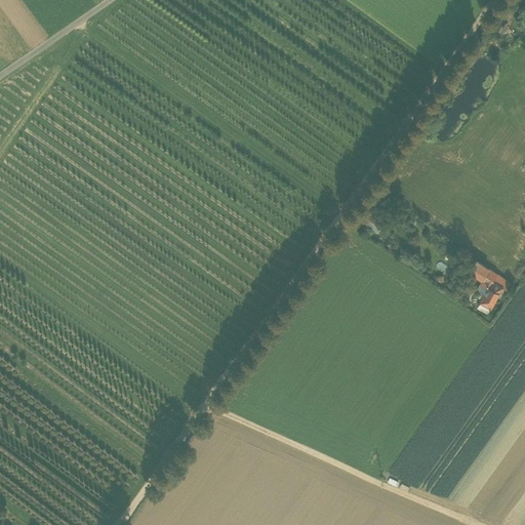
[(361,220),(376,231),(384,220),(368,210),(361,220)]
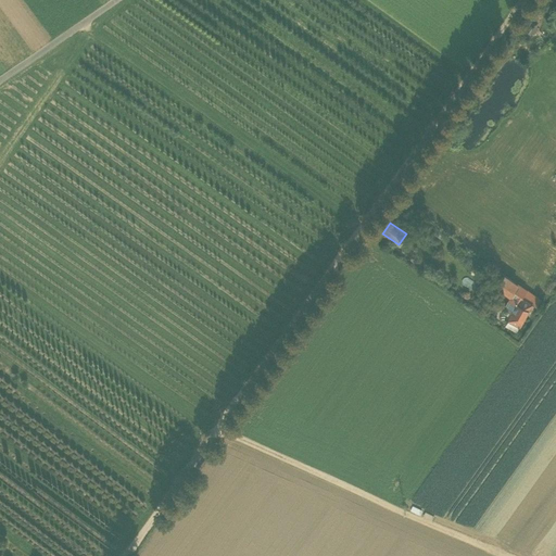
[(507,314),(510,316),(521,298),(531,304),(535,297),(526,290),(497,270),(489,282),(510,297),(504,310),(505,310),(508,312),(507,314)]
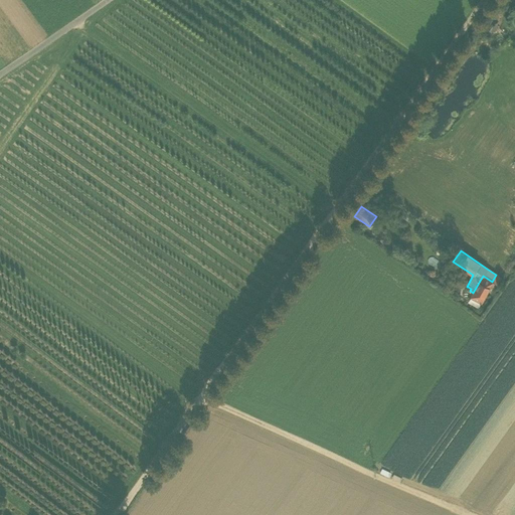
[(501,278),(496,275),(492,282),(497,284),(501,278)]
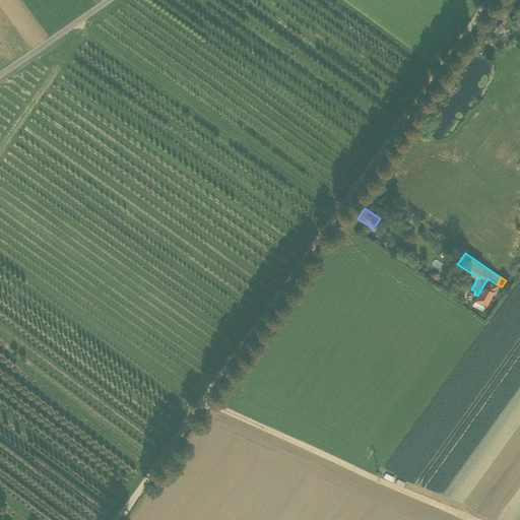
[(485,304),(497,284),(488,278),(477,296),(475,299),(485,304)]
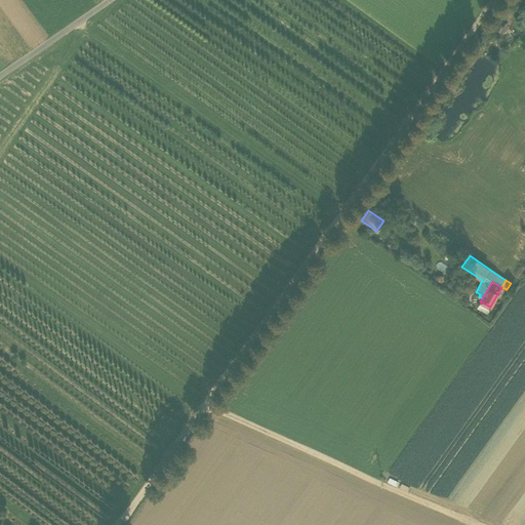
[(490,307),(480,301),(477,308),(487,313),(490,307)]
